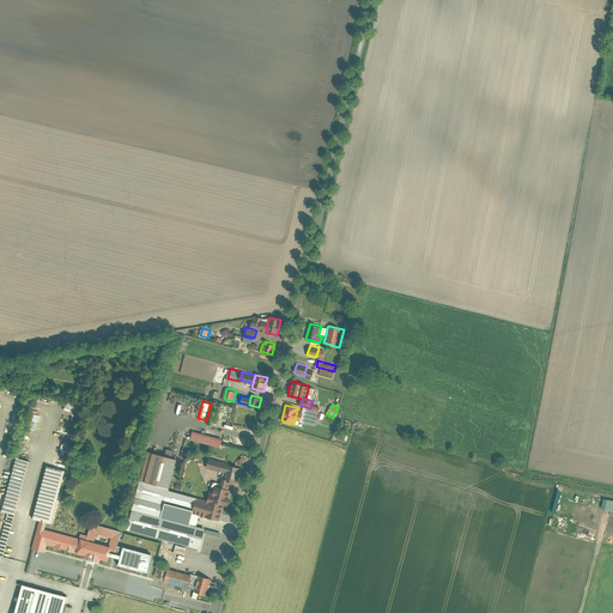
[(297,411),(295,419),(316,425),(317,418),(319,412),(320,411),(310,408),(303,406),(302,412),(297,411)]
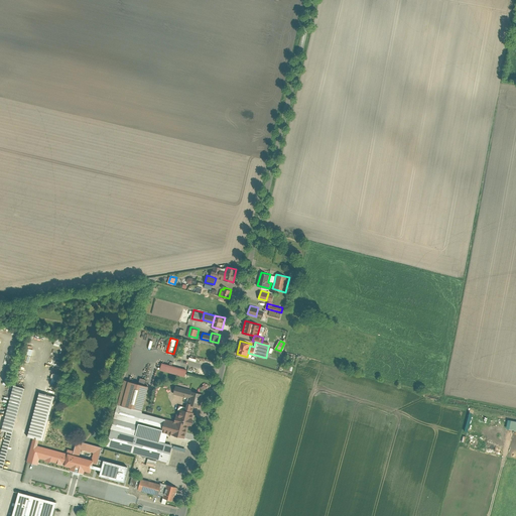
[(25,362),(24,369),(29,370),(30,363),(31,357),(24,356),(23,361),(25,362)]
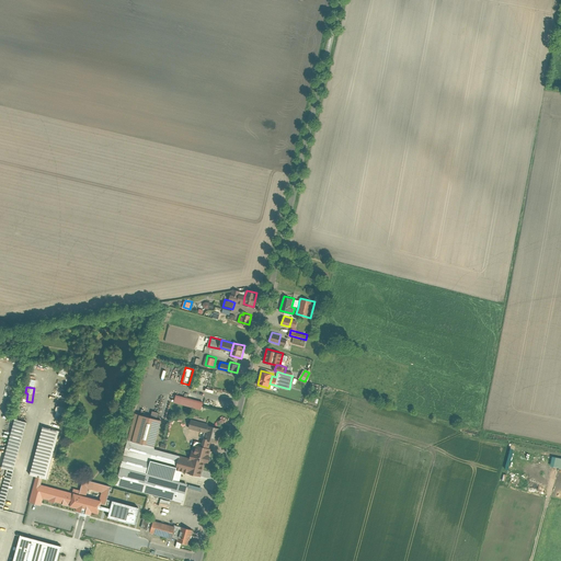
[(189,399),(175,396),(174,402),(186,405),(189,399)]
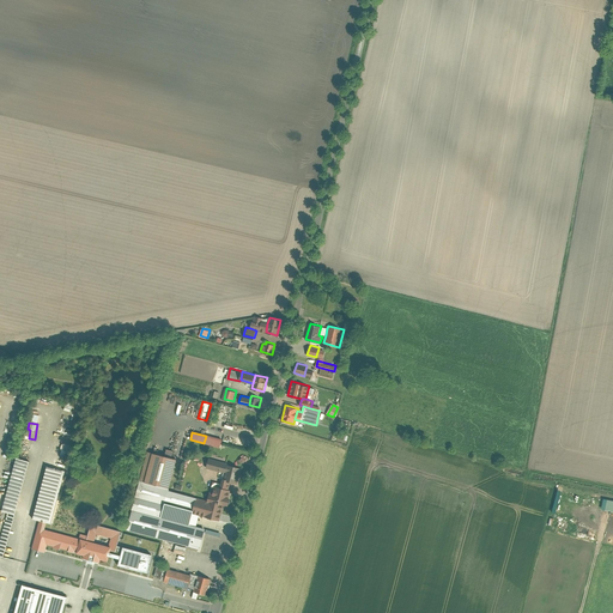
[(178,459),(150,450),(141,480),(170,487),(178,459)]
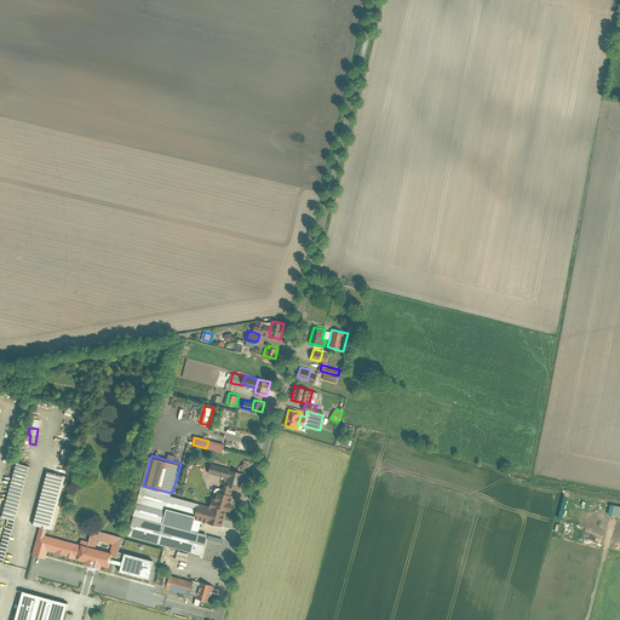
[(30,466),(17,463),(4,516),(9,517),(17,520),(30,466)]
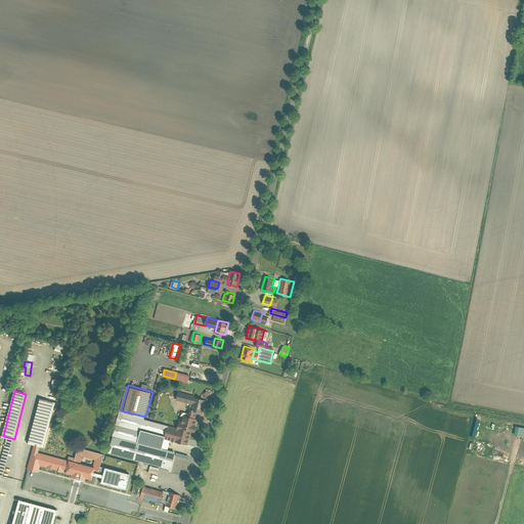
[(202,418),(207,400),(179,392),(177,399),(195,403),(193,409),(191,408),(190,415),(199,417),(202,418)]
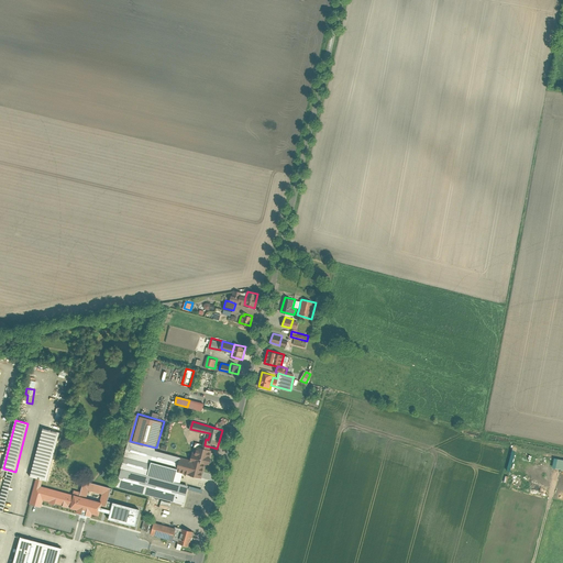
[(61,431),(44,427),(32,476),(37,477),(43,479),(48,481),(61,431)]
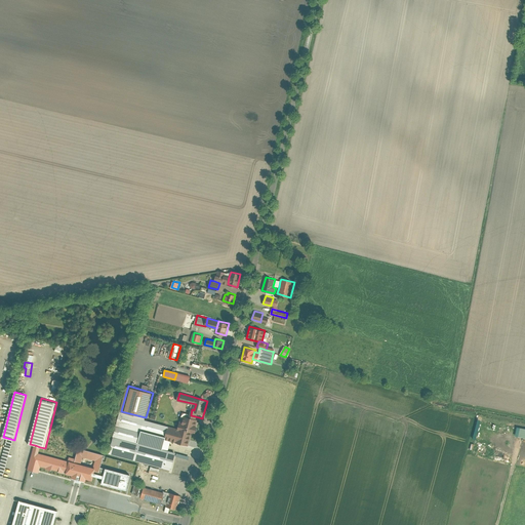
[(146,417),(121,411),(117,425),(143,431),(143,430),(146,431),(166,436),(168,426),(146,419),(146,417)]
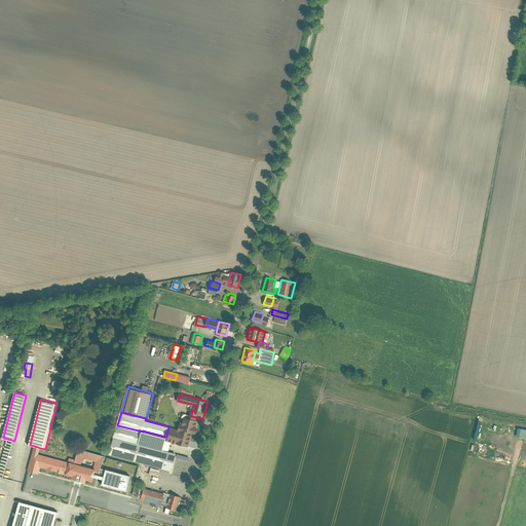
[(179,428),(171,426),(166,440),(189,446),(192,433),(196,434),(198,427),(197,426),(199,418),(191,416),(190,415),(189,418),(182,416),(179,428)]
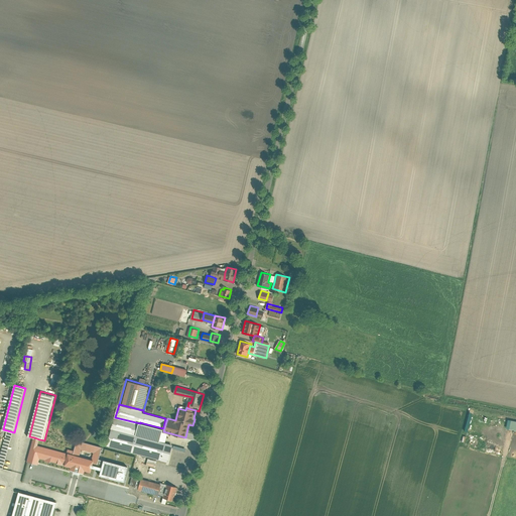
[(140,423),(115,417),(112,428),(137,435),(140,423)]
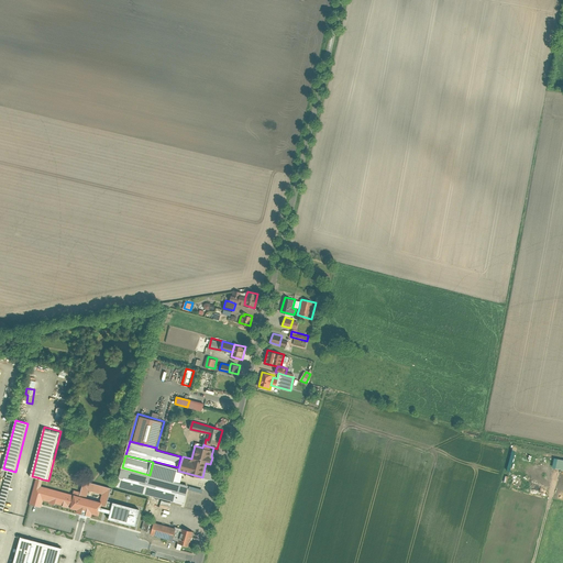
[(118,485),(184,504),(189,485),(150,475),(122,467),(118,485)]
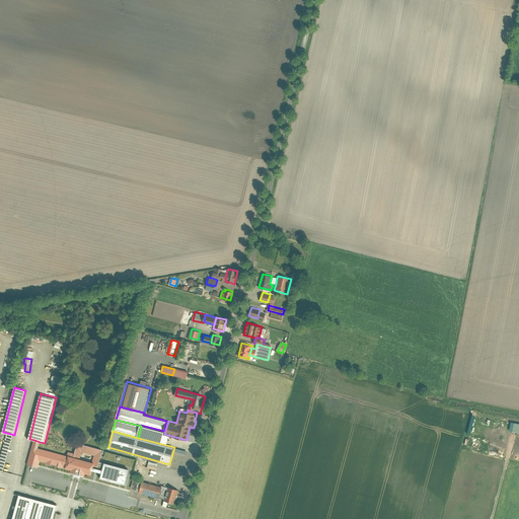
[(7,433),(0,459),(0,468),(5,470),(14,435),(7,433)]
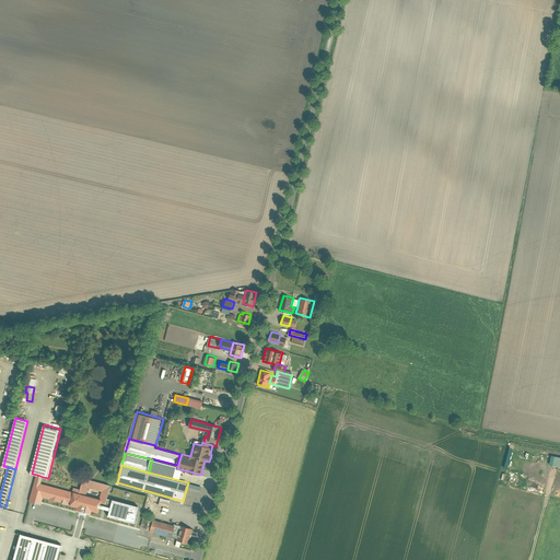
[(43,477),(37,475),(31,500),(42,503),(44,497),(71,504),(74,491),(42,482),(43,477)]
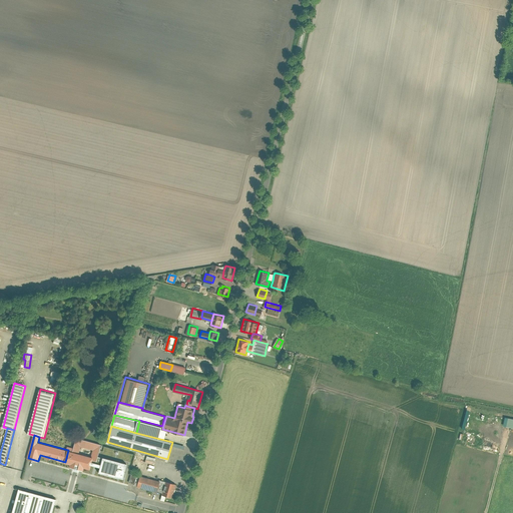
[(102,444),(77,438),(73,451),(80,453),(82,446),(93,449),(91,456),(94,457),(99,458),(102,444)]
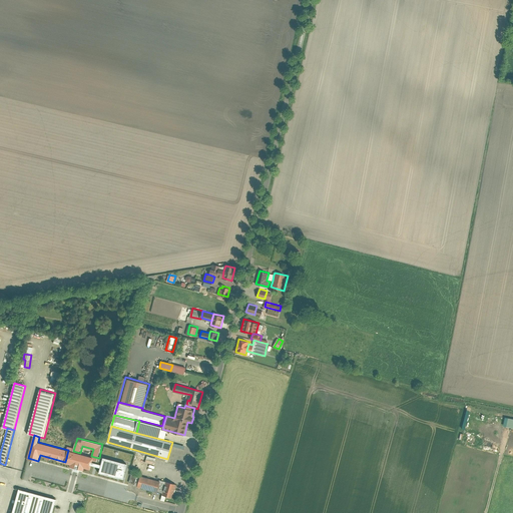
[(91,469),(94,457),(91,456),(80,453),(73,451),(68,450),(65,462),(71,464),(70,467),(76,468),(77,465),(80,466),(79,469),(84,470),(85,468),(91,469)]
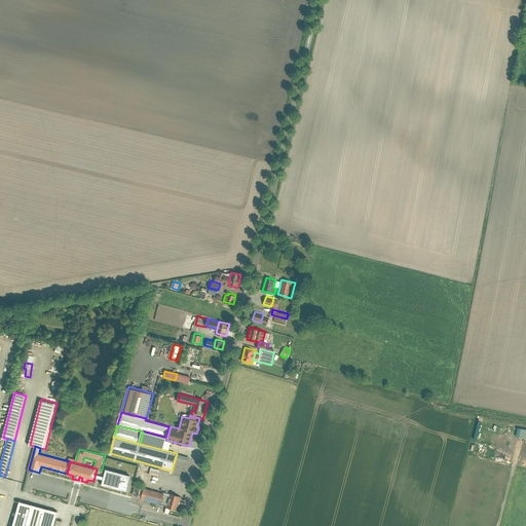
[(163,493),(144,487),(141,499),(160,504),(161,503),(163,493)]
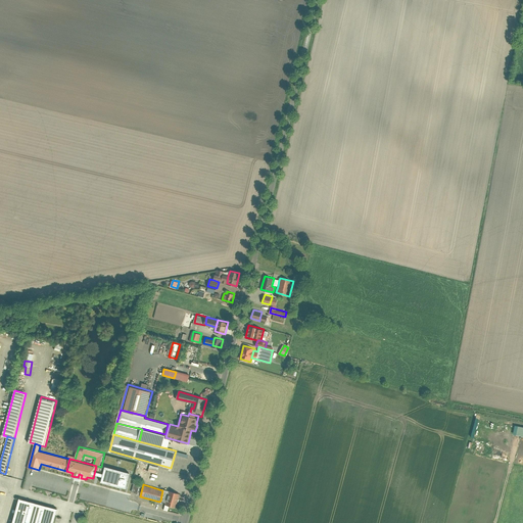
[(160,501),(165,502),(169,491),(162,490),(160,501)]
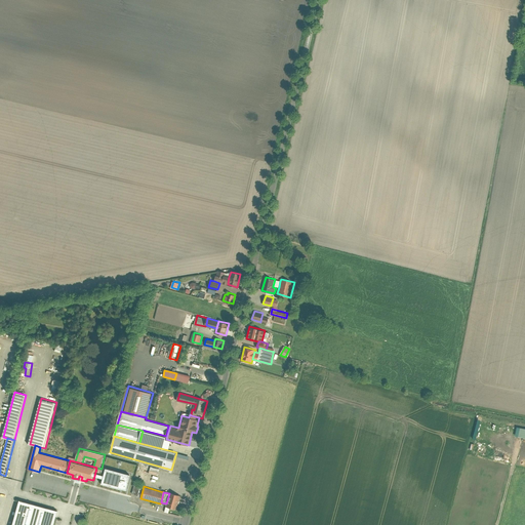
[(166,506),(176,509),(180,495),(169,492),(169,493),(166,503),(166,506)]
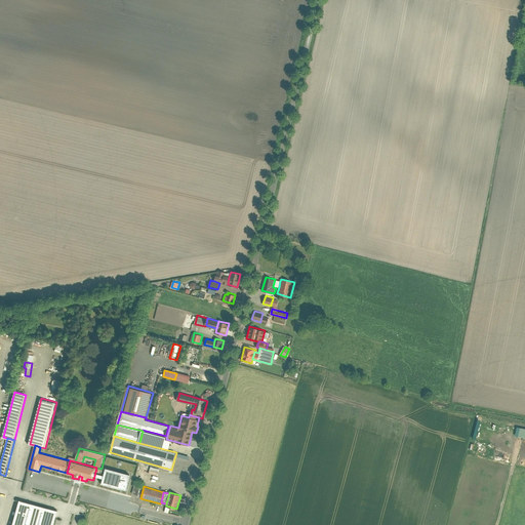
[(52,524),(57,510),(18,499),(11,524),(52,524)]
